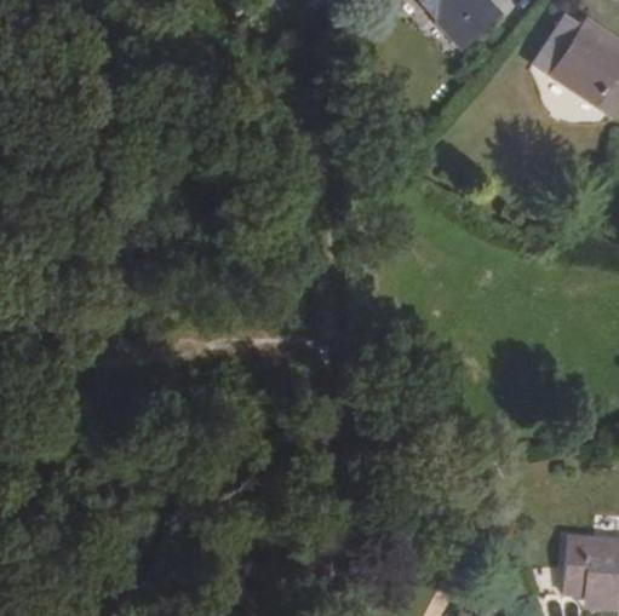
[(419,0),(435,17),(434,19),(459,47),(497,12),(486,0),(419,0)]
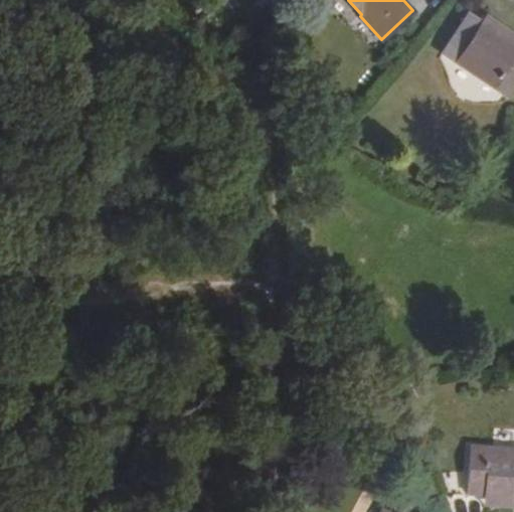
[(506,97),(513,83),(513,43),(480,21),(467,13),(441,52),(506,97)]
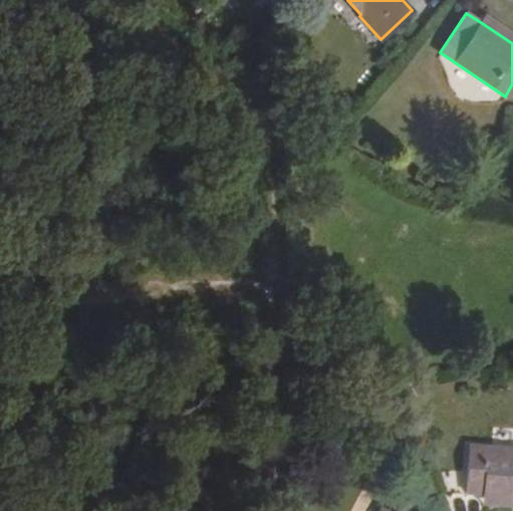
[(512,32),(484,13),(479,21),(512,43),(512,32)]
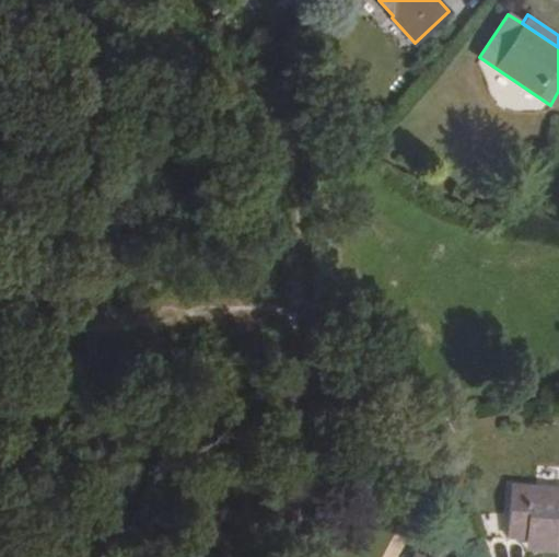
[(509,535),(523,536),(558,538),(558,486),(511,483),(509,535)]
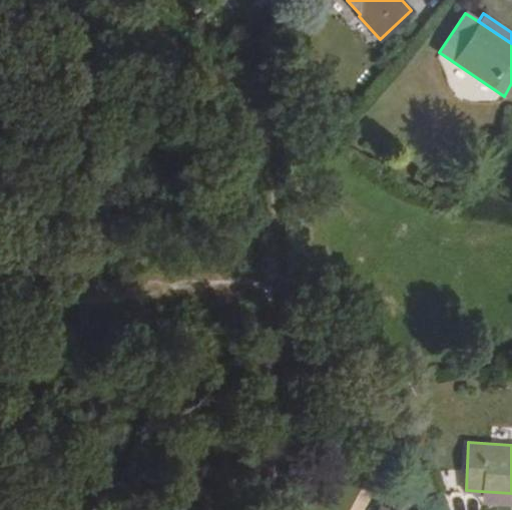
[(479,503),(511,504),(511,493),(479,491),(479,503)]
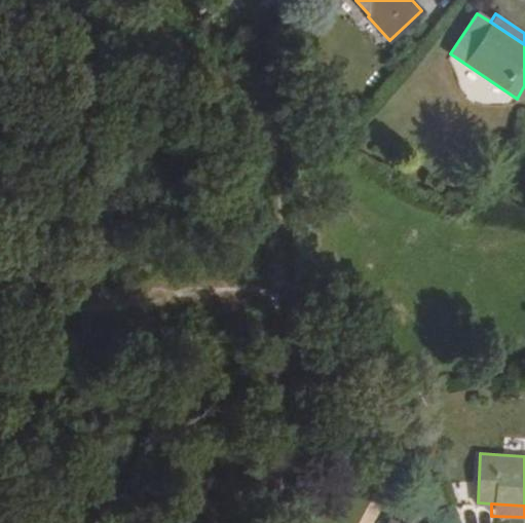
All buildings are outlined.
